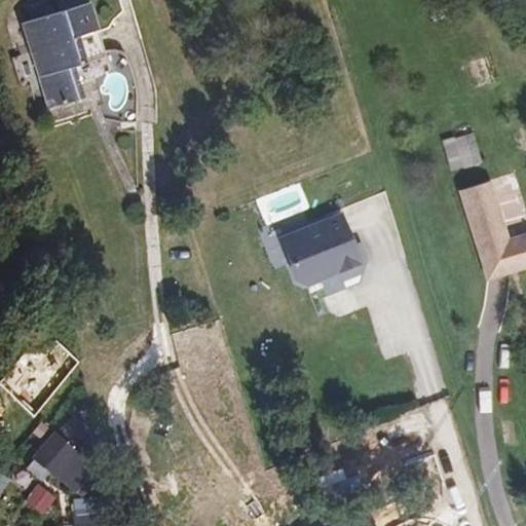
[(104,52),(98,34),(89,5),(23,26),(28,45),(46,104),(48,109),(82,99),(73,67),(105,57),(104,52)]
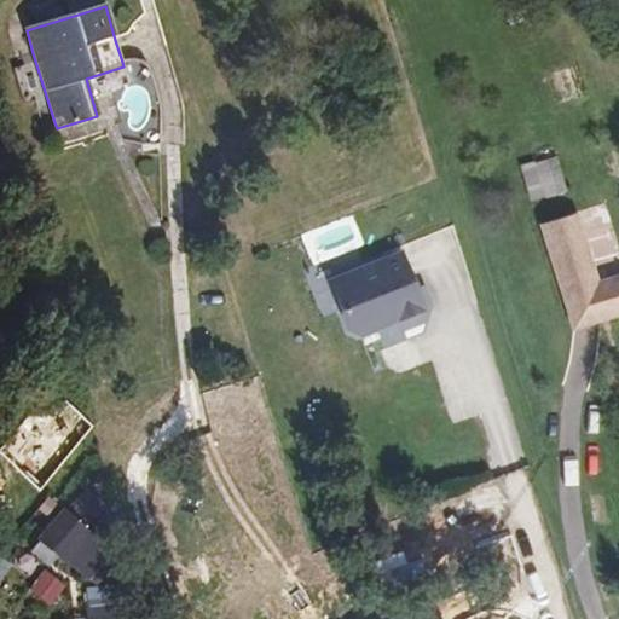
[(55,122),(33,53),(19,57),(23,68),(13,71),(25,109),(35,106),(39,116),(45,114),(48,123),(55,122)]
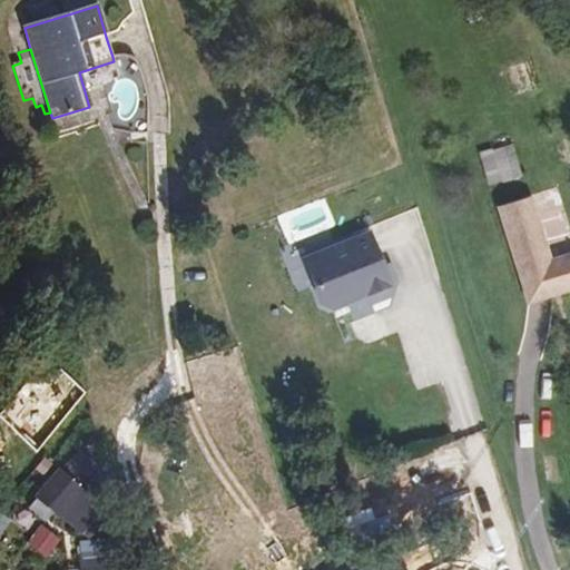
[(502,184),(522,177),(512,146),(493,151),(502,184)]
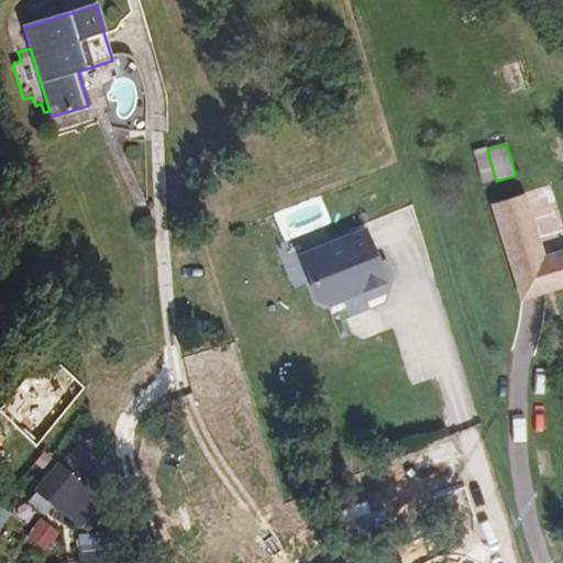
[(531,190),(499,199),(528,295),(562,284),(562,249),(550,253),(531,190)]
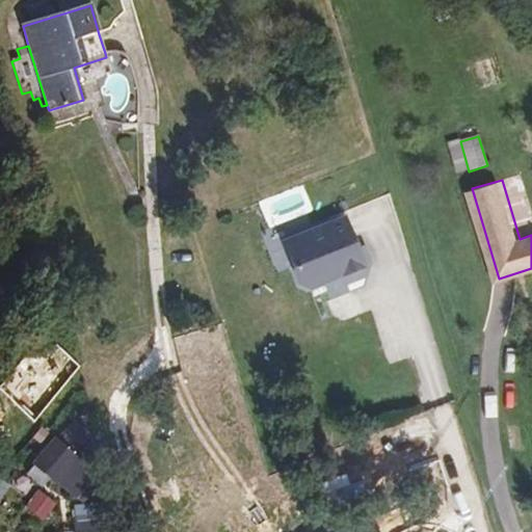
[(341,217),(282,240),(297,283),(357,261),(341,217)]
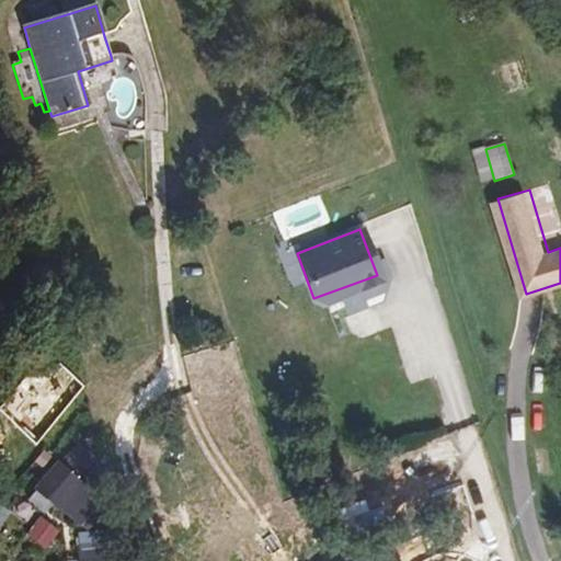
[(11,404),(43,434),(78,380),(69,373),(60,381),(48,370),(38,370),(32,378),(29,377),(24,382),(27,386),(11,404)]
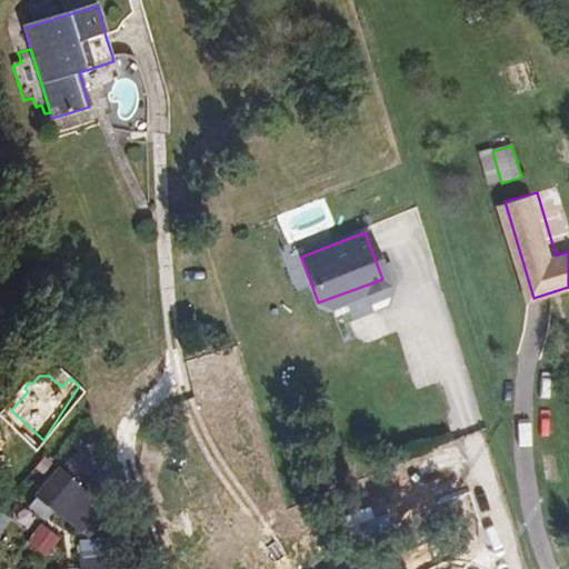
[(77,418),(89,406),(86,393),(82,382),(79,386),(43,440),(68,411),(77,418)]
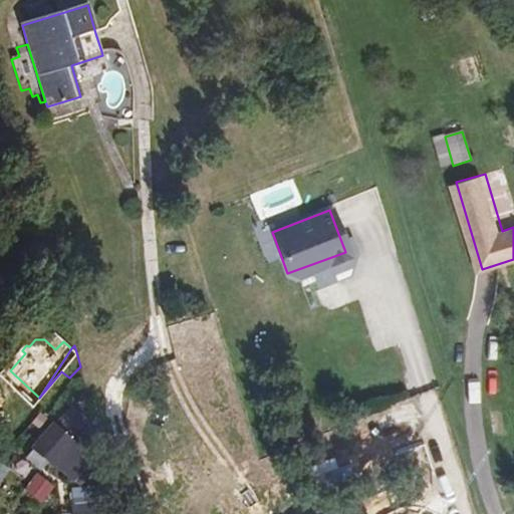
[(75,446),(52,425),(33,447),(57,467),(75,446)]
